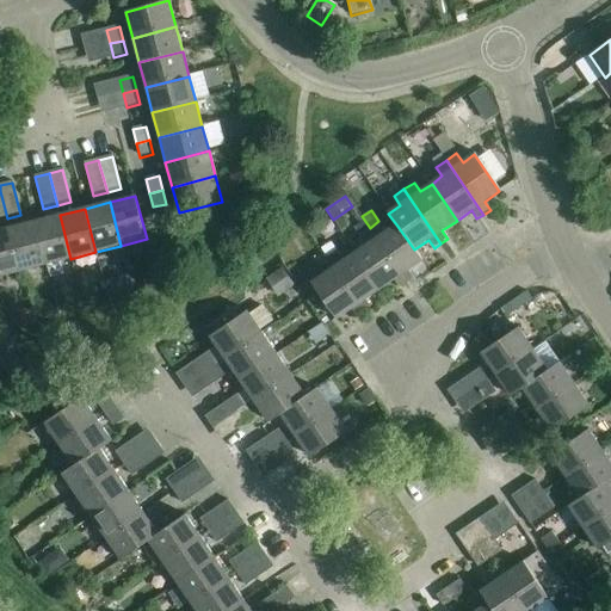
[(60,215),(35,222),(45,265),(71,259),(60,215)]
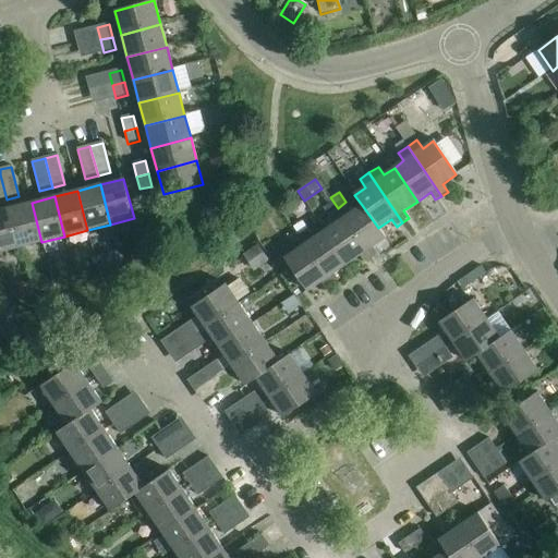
[(32,203),(9,208),(19,249),(41,242),(32,203)]
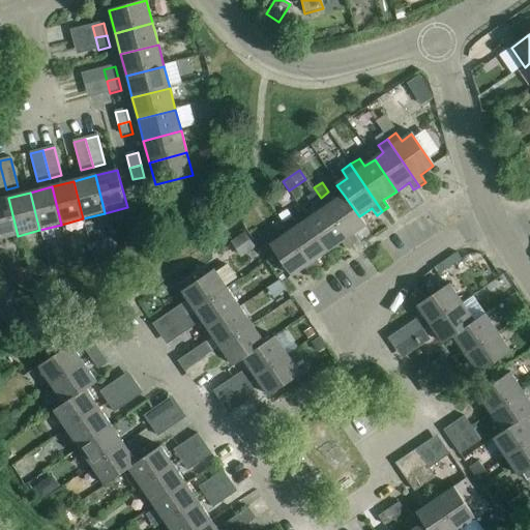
[(329,194),(320,200),(352,246),(358,242),(353,235),(366,227),(359,216),(344,195),(334,202),(329,194)]
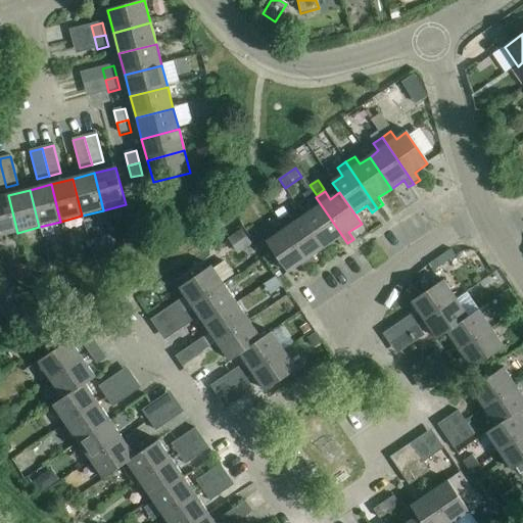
[(0,237),(17,233),(8,195),(0,197),(0,237)]
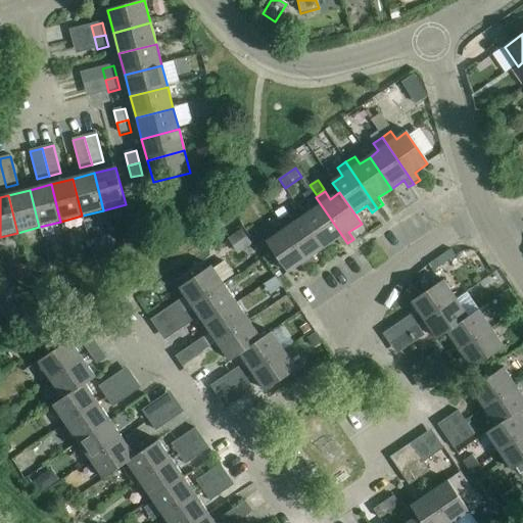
[(313,210),(303,218),(325,249),(337,240),(342,247),(347,243),(316,197),(307,203),(313,210)]
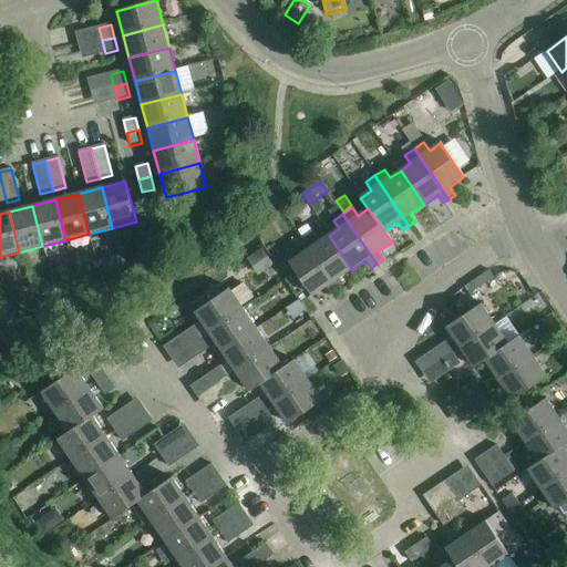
[(312,234),(302,240),(338,291),(343,287),(338,279),(352,270),(329,236),(318,243),(312,234)]
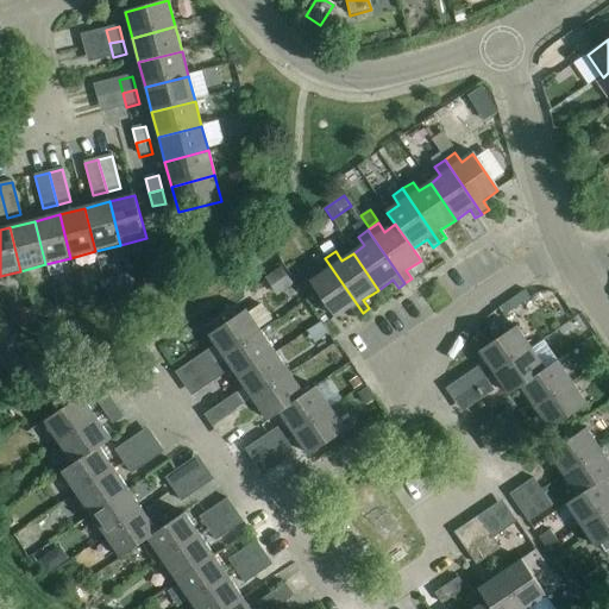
[(363,313),(325,258),(315,265),(321,275),(309,282),(336,319),(350,309),(356,318),(363,313)]
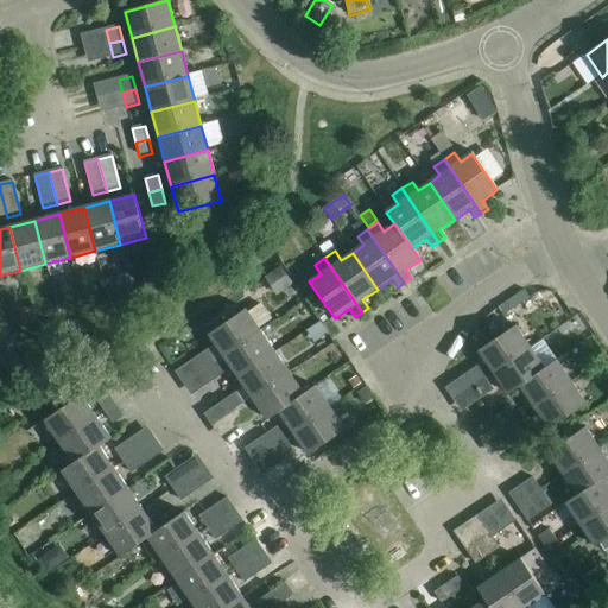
[(265,278),(277,297),(293,285),(282,267),(265,278)]
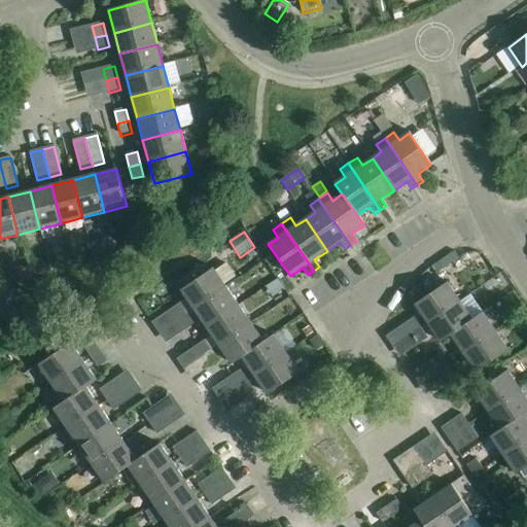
[(139,234),(123,238),(126,248),(142,244),(139,234)]
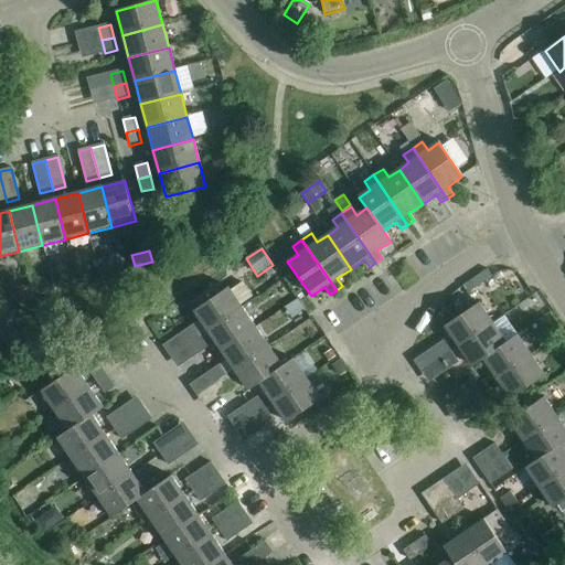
[(240,306),(253,297),(243,284),(231,291),(228,288),(194,311),(209,332),(242,309),(240,306)]
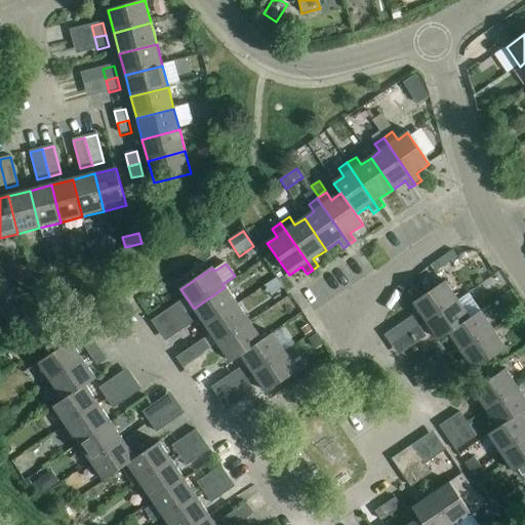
[(413,304),(427,323),(458,301),(445,282),(413,304)]
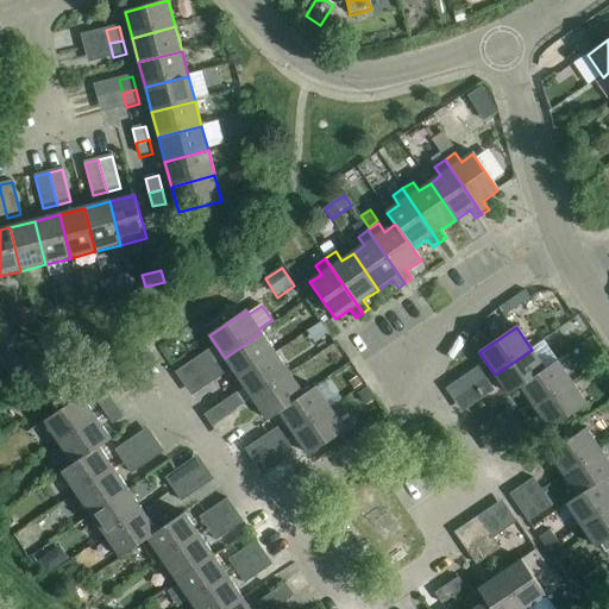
[(225,358),(238,380),(275,355),(261,333),(225,358)]
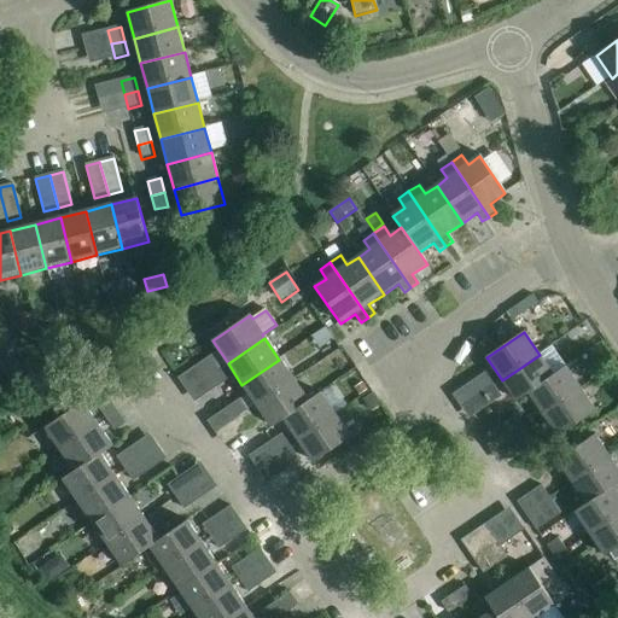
[(517,402),(529,394),(554,377),(554,375),(540,355),(502,380),(517,402)]
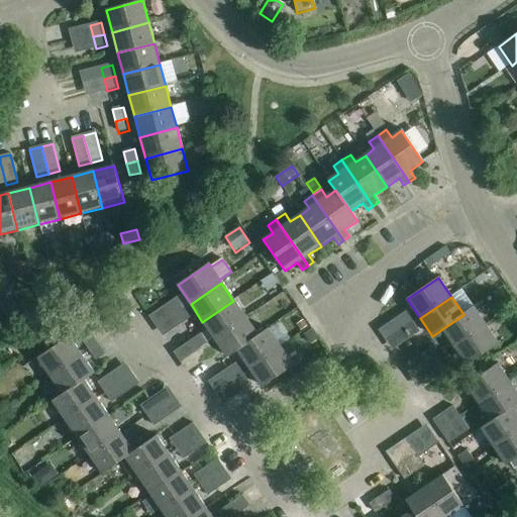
[(168,305),(174,315),(183,309),(177,299),(168,305)]
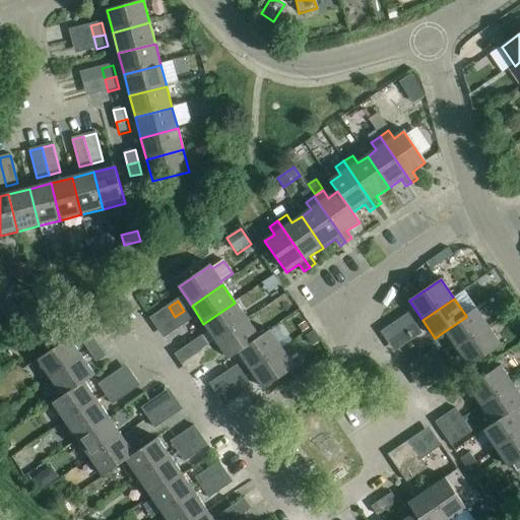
[(203,324),(216,341),(248,321),(235,303),(203,324)]
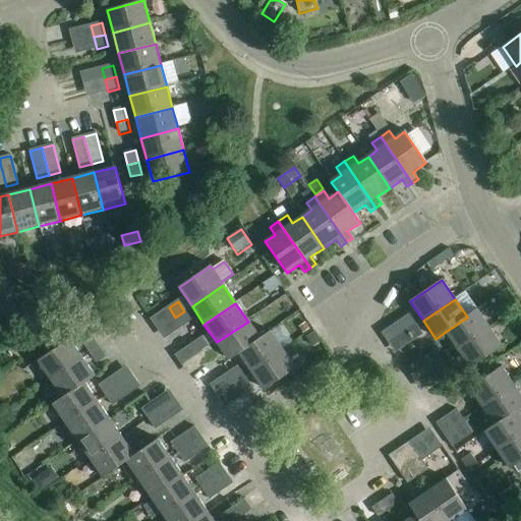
[(446,332),(458,350),(489,329),(476,309),(467,316),(467,317),(446,332)]
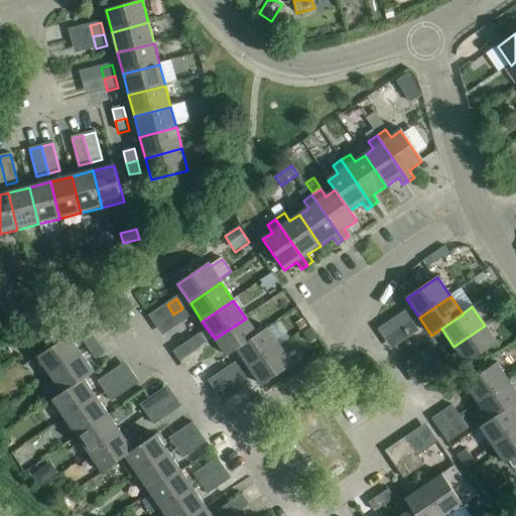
[(182,308),(173,314),(180,325),(189,317),(182,308)]
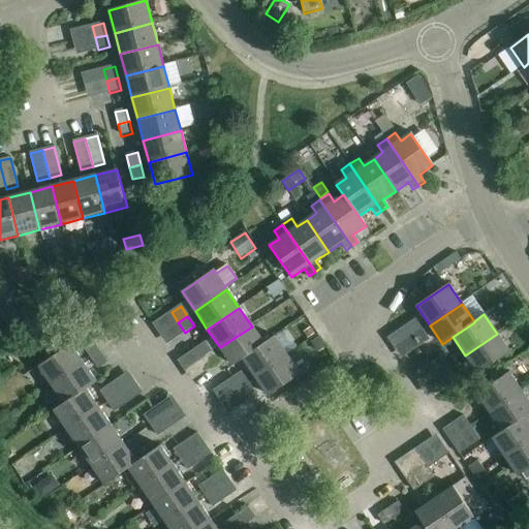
[(406,327),(413,336),(423,330),(415,319),(406,327)]
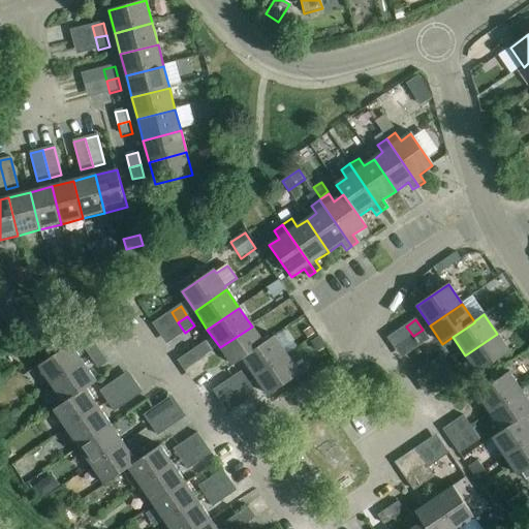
[(232,367),(243,360),(265,344),(252,327),(220,347),(232,367)]
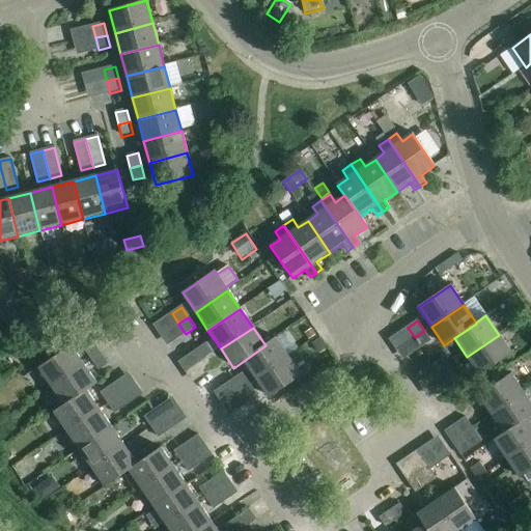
[(305,334),(309,340),(315,335),(311,329),(305,334)]
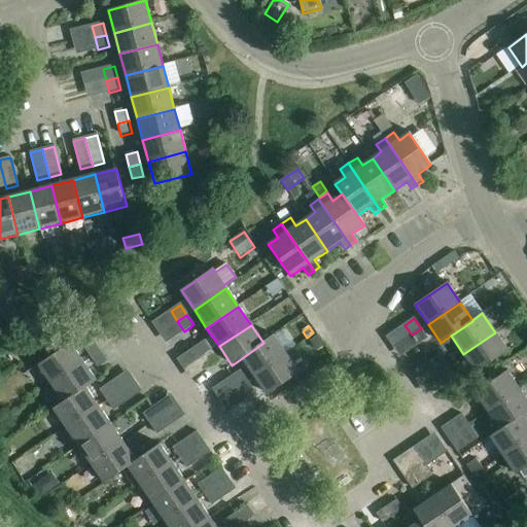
[(421,328),(412,335),(418,345),(427,339),(421,328)]
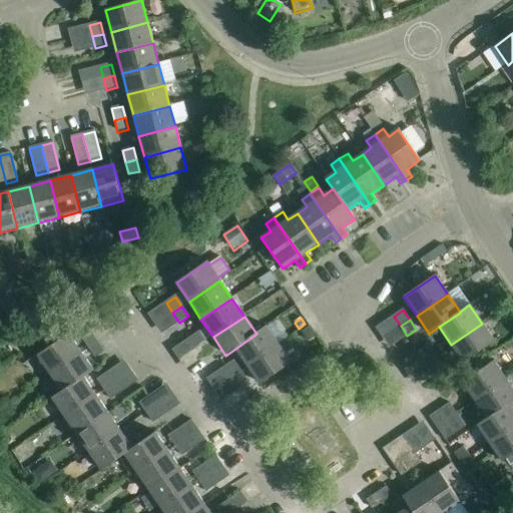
[(482,324),(451,345),(464,363),(495,342),(482,324)]
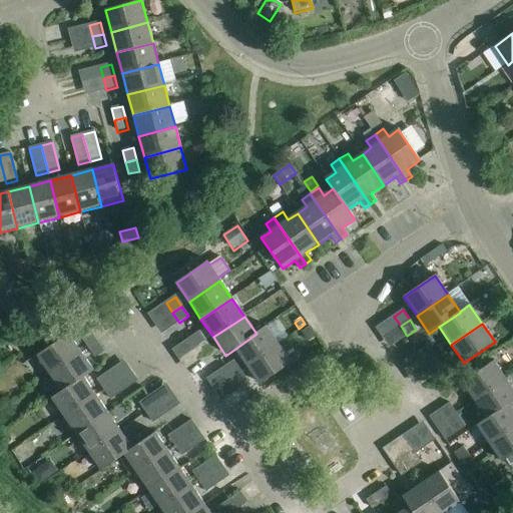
[(235,349),(247,367),(279,345),(266,327),(257,334),(235,349)]
